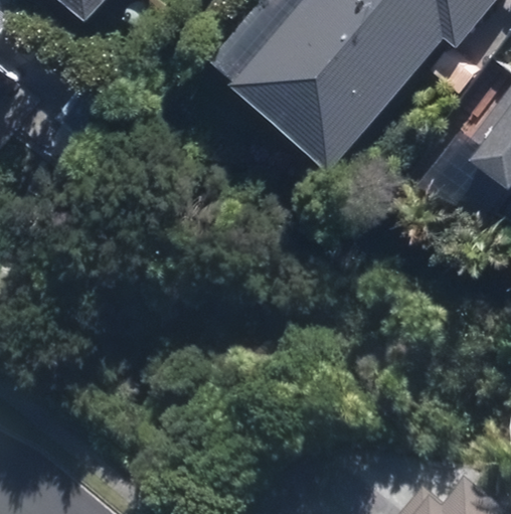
[(65,0),(88,18),(104,0),(65,0)]
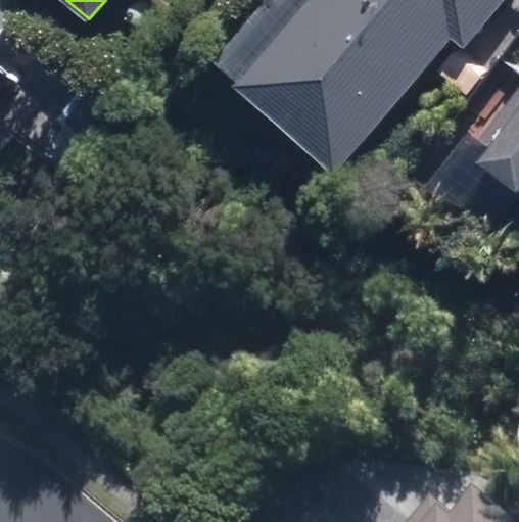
[(256,0),(203,64),(335,176),(447,41),(466,55),(511,0),(256,0)]
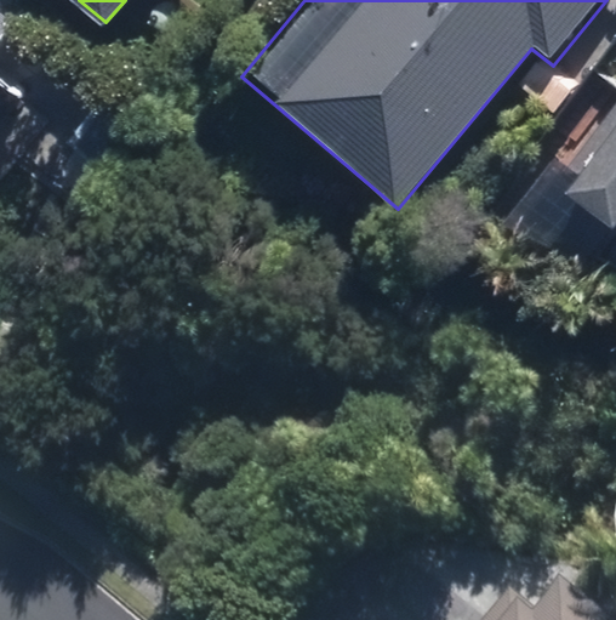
[(0,118),(21,92),(0,75),(0,118)]
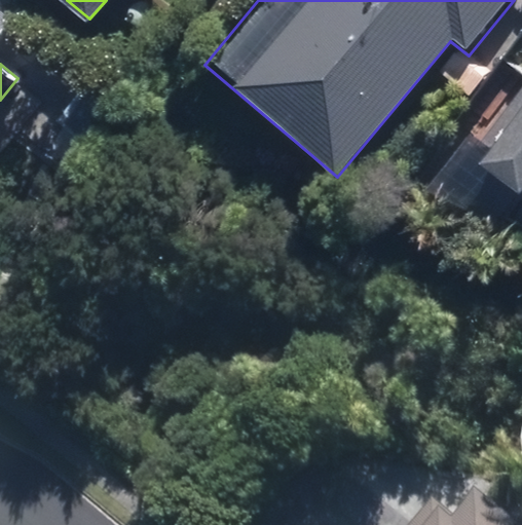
[(98,69),(52,117),(91,153),(137,105),(98,69)]
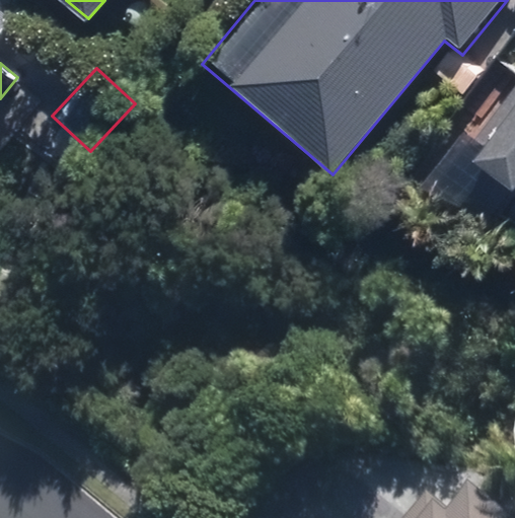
[(514,96),(468,162),(513,194),(514,191),(514,96)]
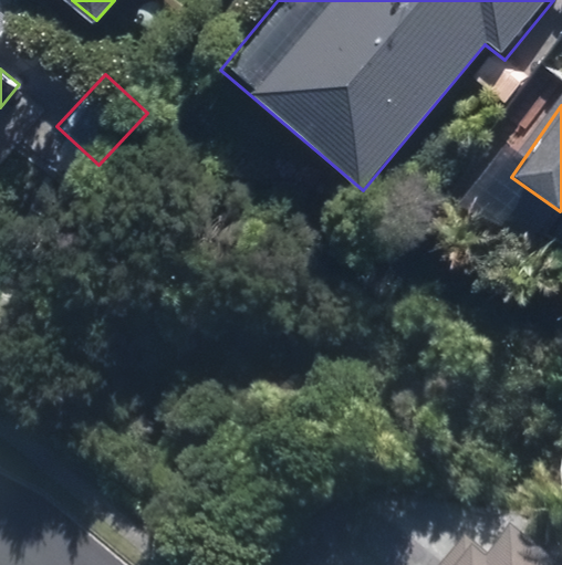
[(543,564),(513,540),(493,563),(461,536),(437,564),(543,564)]
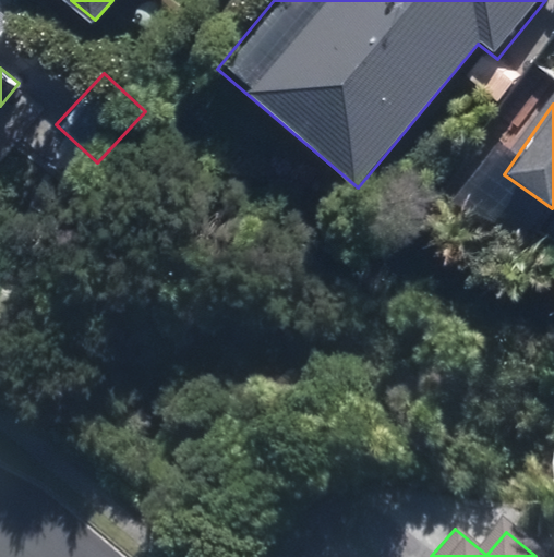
All buildings are outlined.
